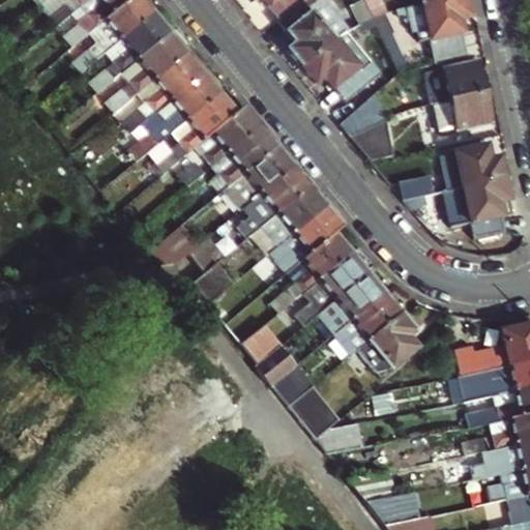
[(29,15),(47,0),(26,0),(22,4),(29,15)]
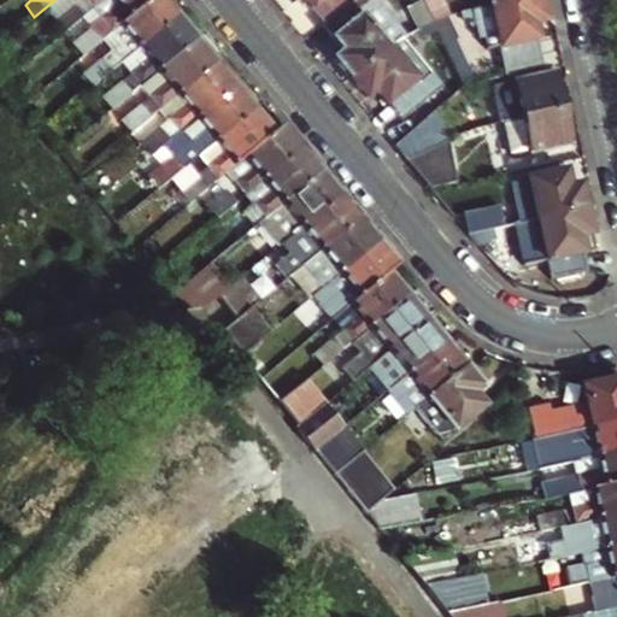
[(65,29),(94,6),(89,0),(77,0),(56,18),(65,29)]
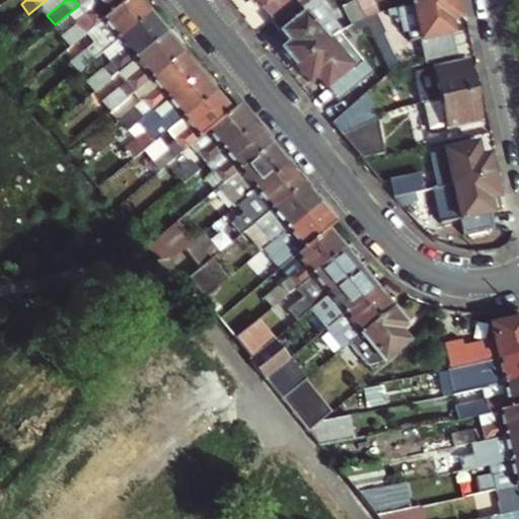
[(99,2),(98,0),(84,0),(79,5),(86,13),(99,2)]
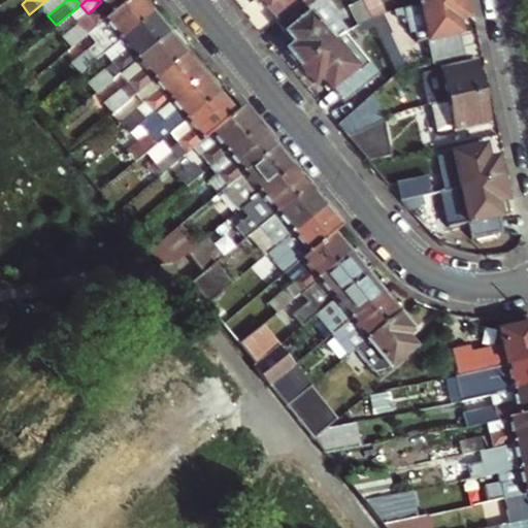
[(100,0),(101,2),(88,13),(89,15),(97,26),(103,21),(128,0),(100,0)]
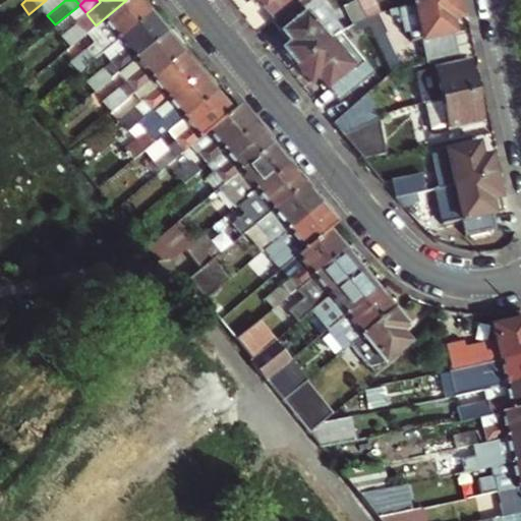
[(119,40),(153,12),(142,0),(126,0),(102,20),(110,30),(97,41),(98,42),(105,51),(119,40)]
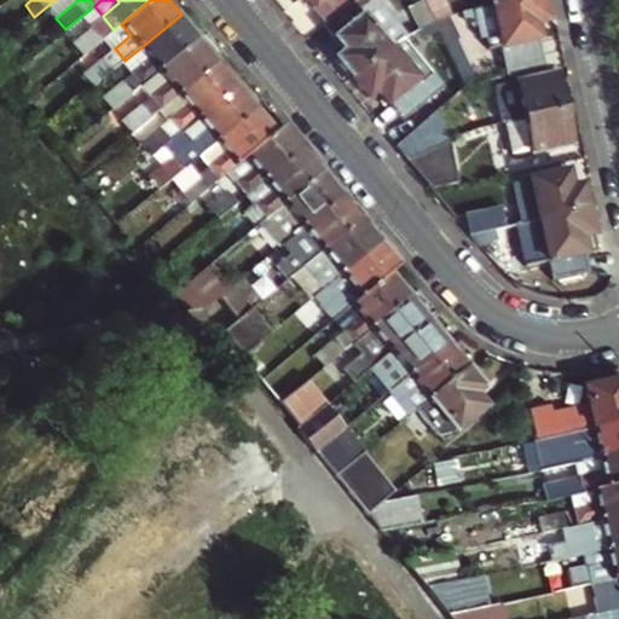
[(313,9),(327,25),(357,0),(295,0),(296,1),(298,0),(311,0),(317,6),(313,9)]
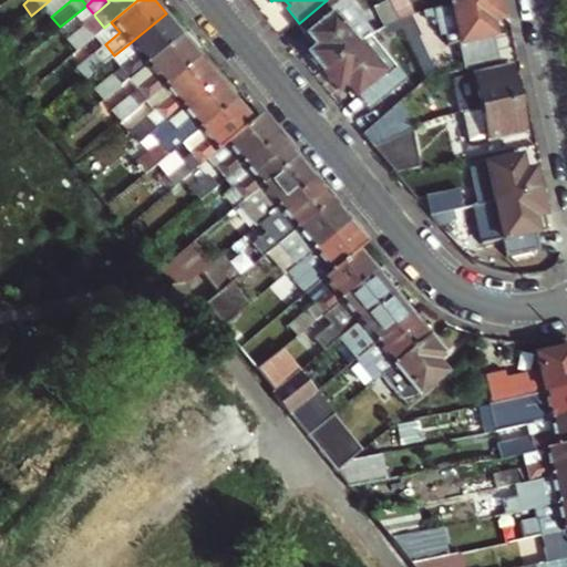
[(325,71),(373,33),(348,0),(327,0),(299,23),(318,45),(309,52),(325,71)]
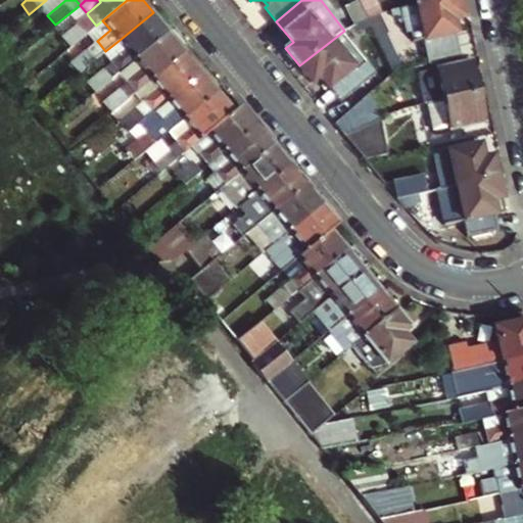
[(382,13),(375,0),(366,0),(362,2),(370,19),(382,13)]
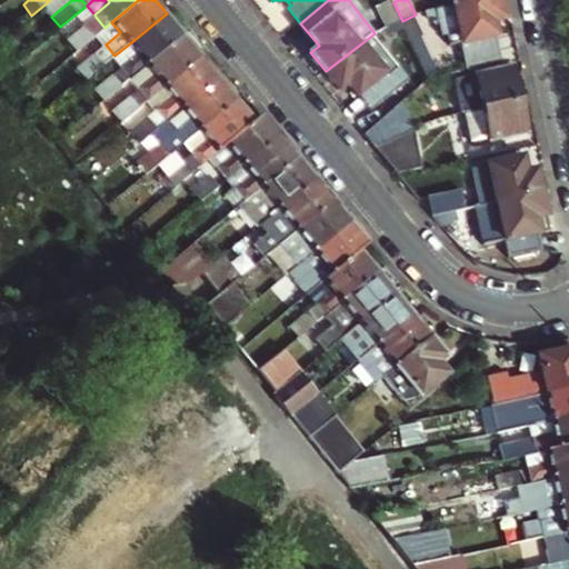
[(500,0),(479,0),(447,8),(428,12),(429,18),(439,16),(443,35),(449,33),(451,43),(462,40),(467,59),(501,51),(493,22),(506,19),(500,0)]
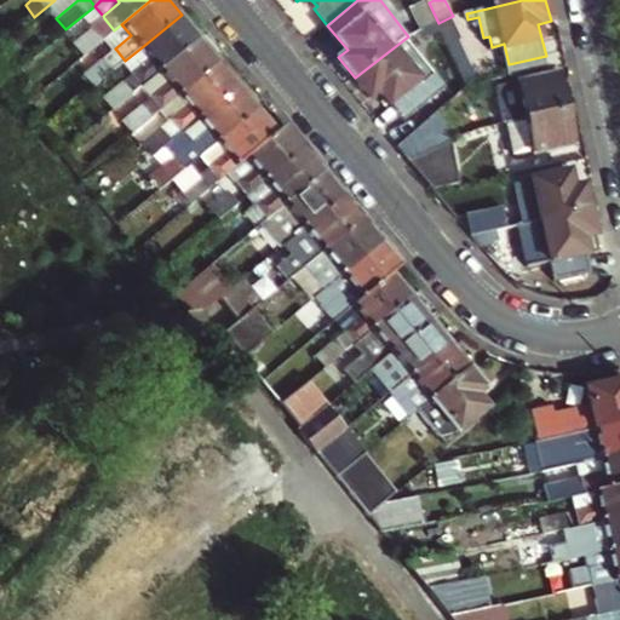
[(424,29),(438,23),(429,3),(414,9),(424,29)]
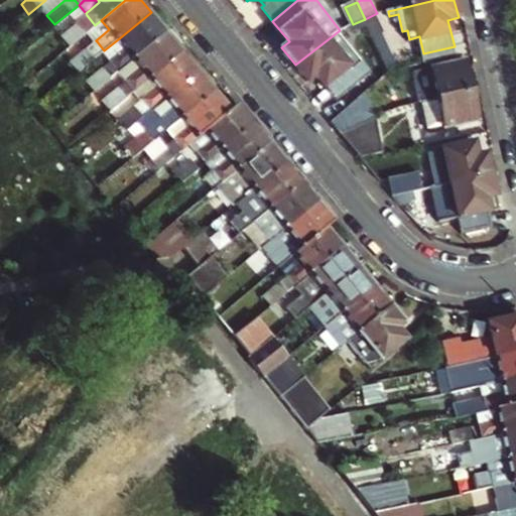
[(134,59),(167,32),(151,12),(118,39),(124,46),(110,58),(113,61),(120,71),(134,59)]
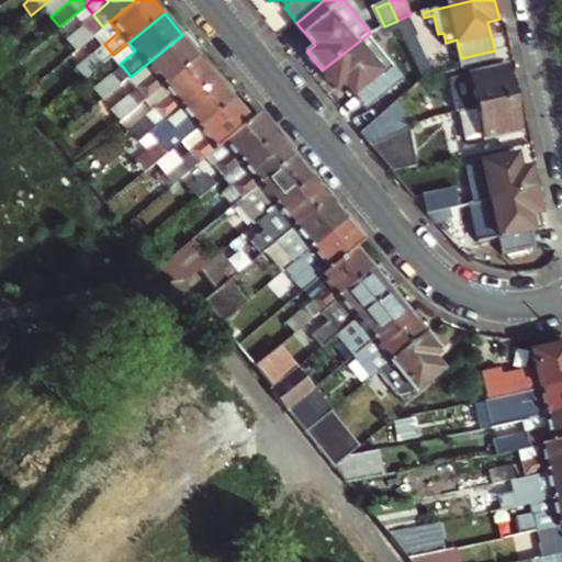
[(397,21),(407,42),(419,36),(411,14),(397,21)]
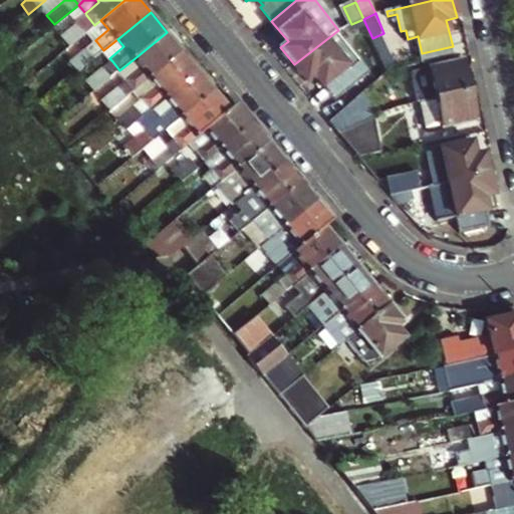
[(70,44),(94,25),(86,15),(62,35),(70,44)]
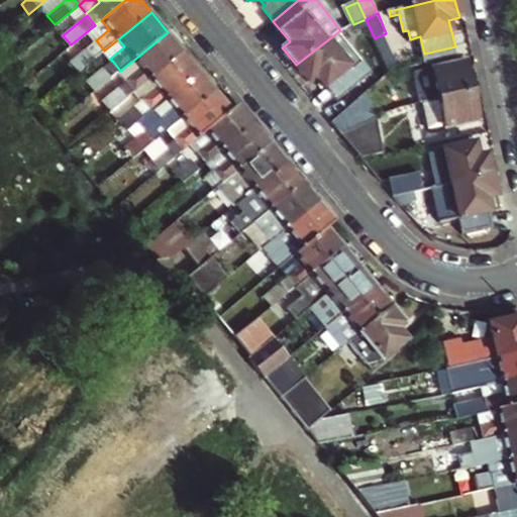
[(362,44),(375,38),(366,19),(353,24),(362,44)]
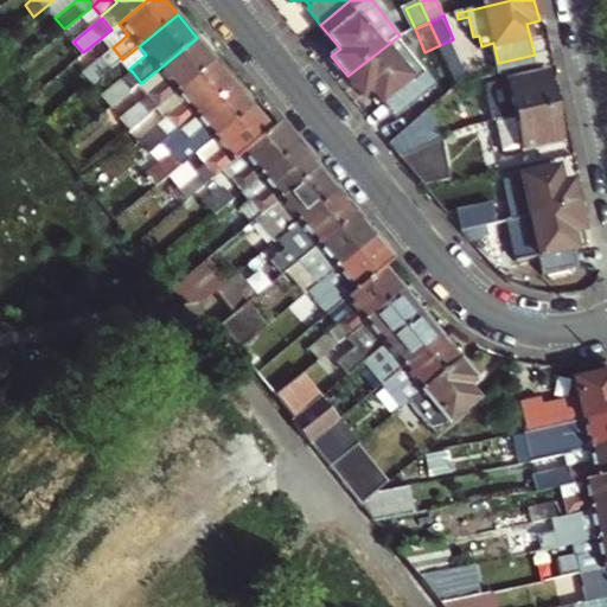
[(396,117),(438,83),(400,36),(347,76),(363,95),(372,87),(396,117)]
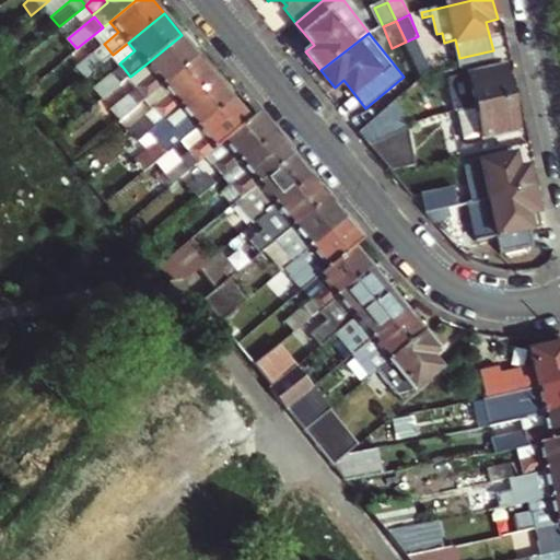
[(200,56),(182,35),(146,65),(152,73),(138,85),(141,89),(149,97),(200,56)]
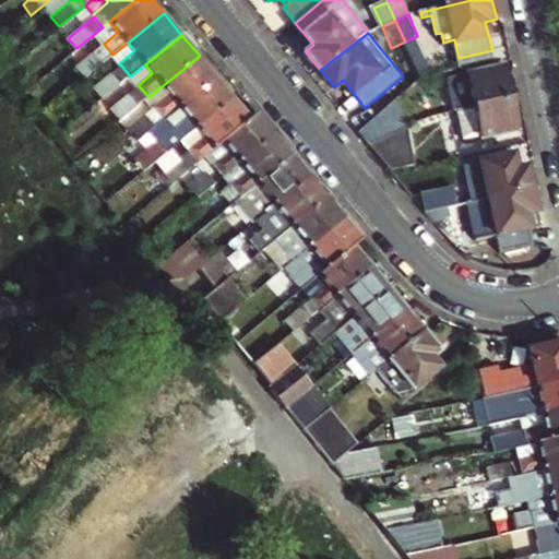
[(113,55),(119,63),(134,50),(128,43),(113,55)]
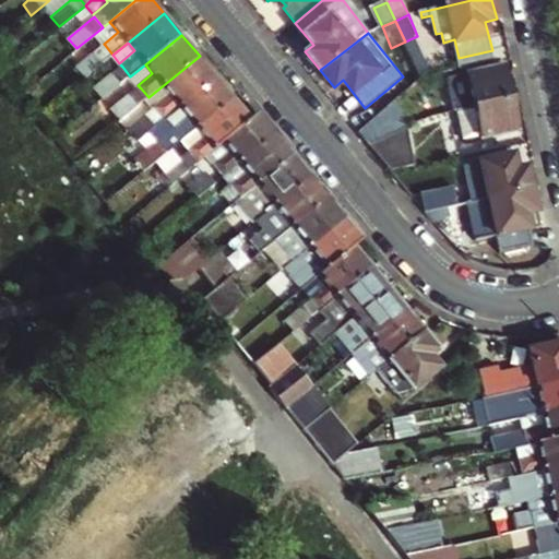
[(86,76),(113,55),(105,45),(79,67),(86,76)]
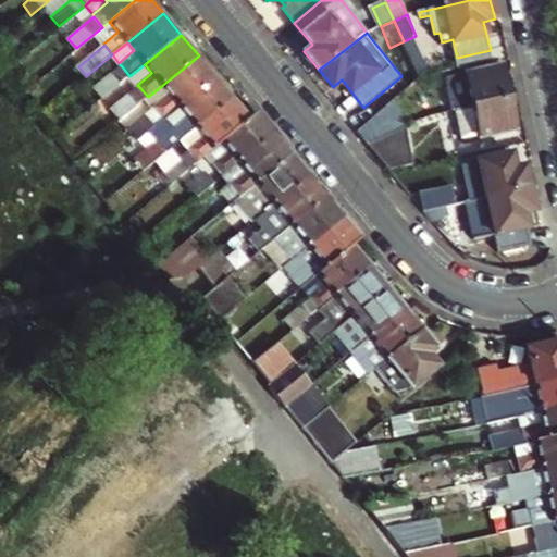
[(178,108),(217,77),(199,56),(148,97),(165,119),(178,108)]
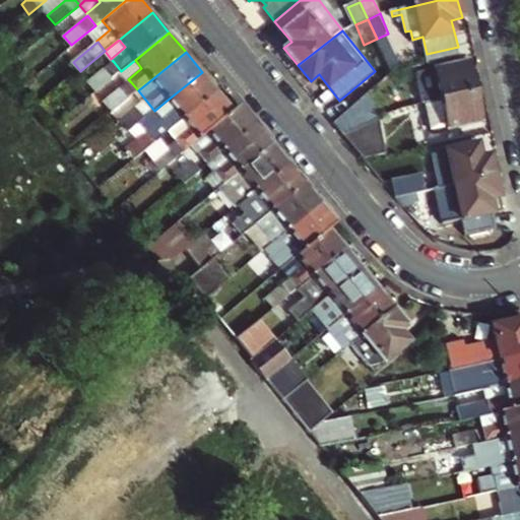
[(141,68),(135,60),(121,71),(128,79),(141,68)]
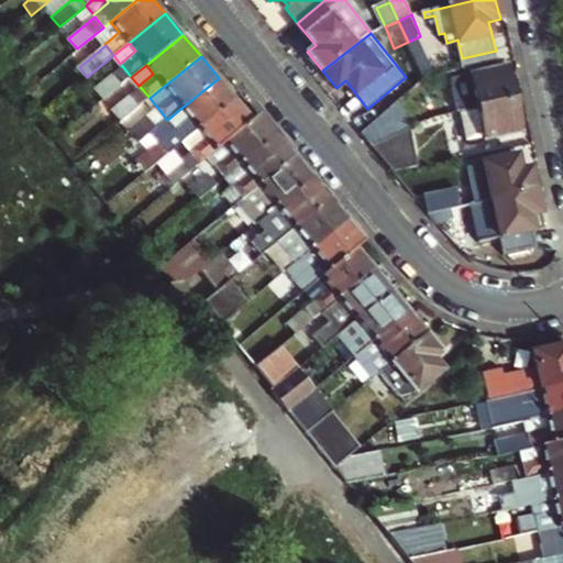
[(471,75),(473,84),(476,102),(466,105),(467,109),(517,98),(509,66),(471,75)]
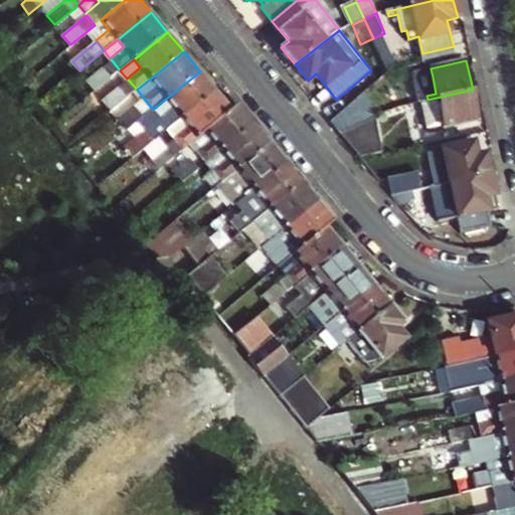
[(96,91),(120,70),(113,61),(89,81),(96,91)]
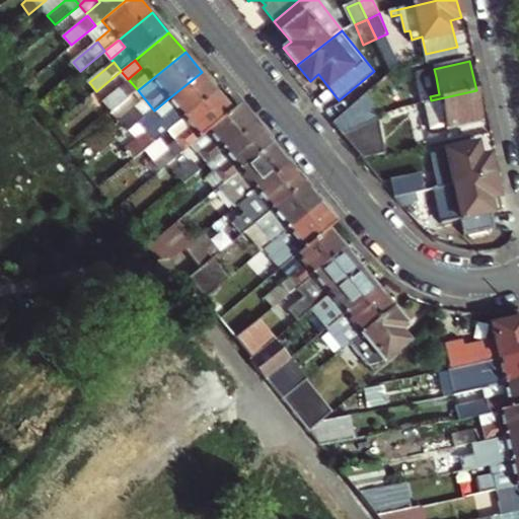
[(169,130),(217,90),(202,72),(166,100),(172,106),(159,118),(169,130)]
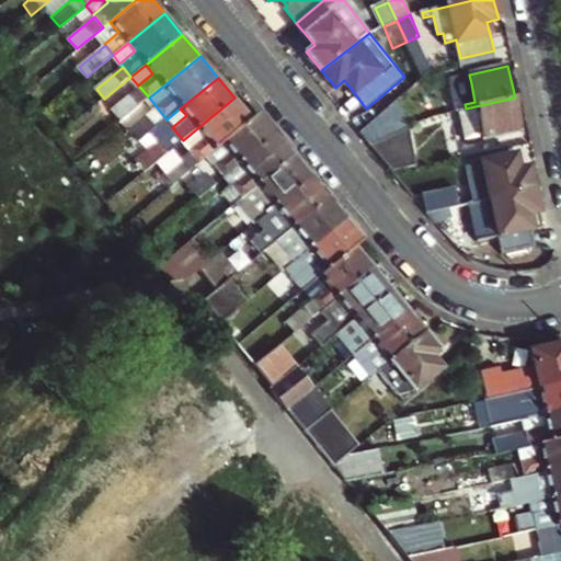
[(465,104),(474,102),(471,83),(456,87),(460,105),(465,104)]
